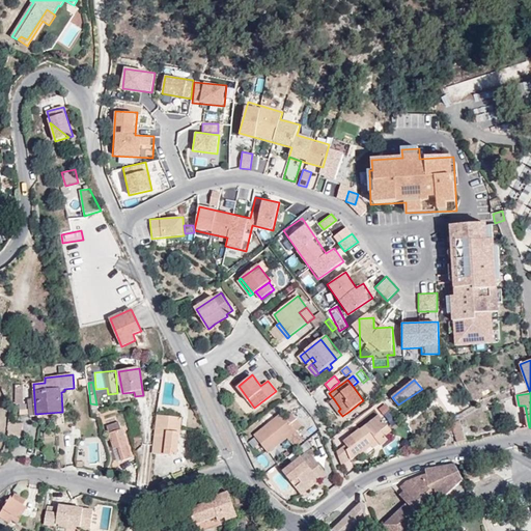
[(383,404),(385,408),(388,404),(383,398),(375,403),(379,408),(383,404)]
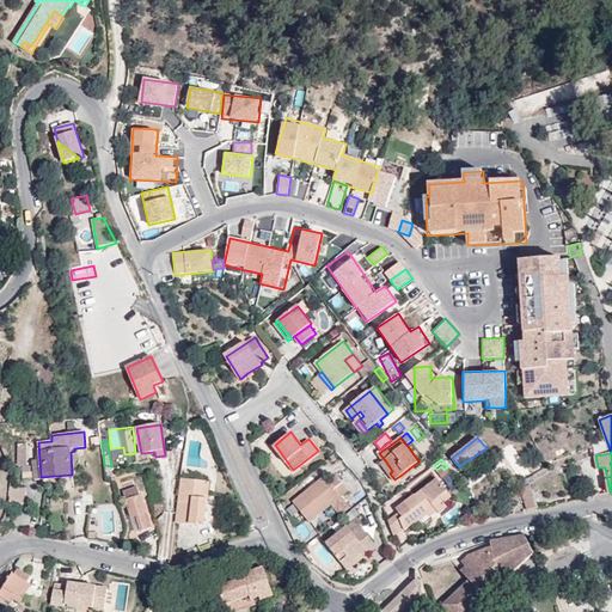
[(392,471),(385,460),(381,463),(390,473),(392,471)]
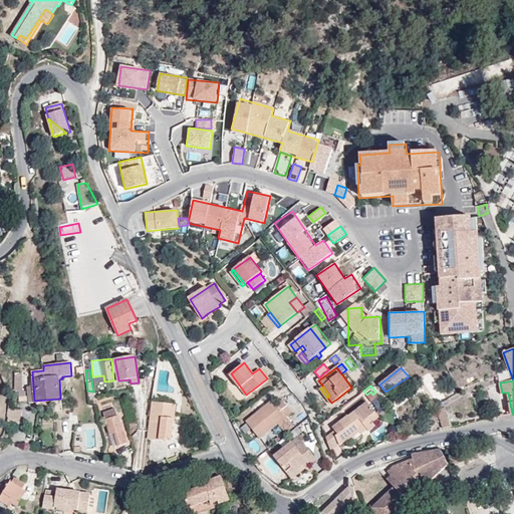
[(349,393),(347,391),(337,399),(339,402),(349,393)]
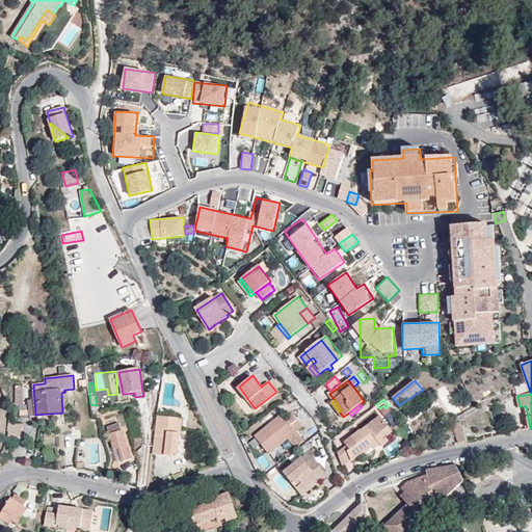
[(293,429),(296,431),(302,426),(293,414),(287,418),(283,414),(255,435),(268,453),(287,439),(285,435),(293,429)]
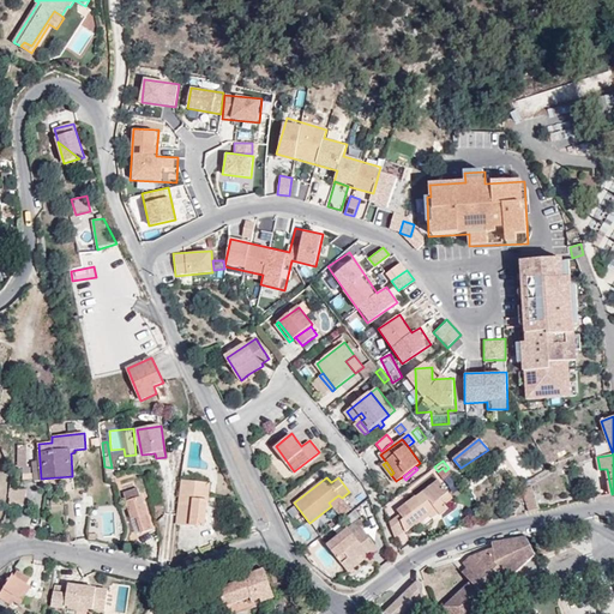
[(178,524),(205,527),(211,483),(184,480),(178,524)]
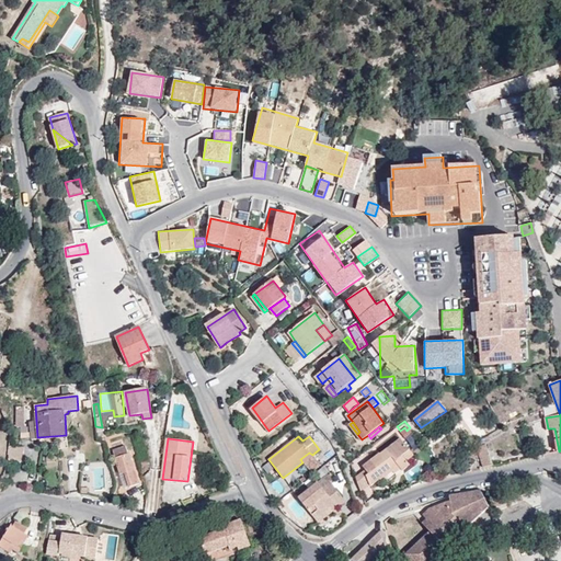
[(367,474),(370,485),(393,471),(395,470),(393,468),(399,466),(401,469),(402,470),(410,465),(407,460),(403,456),(411,450),(401,438),(364,466),(366,469),(369,473),(367,474)]
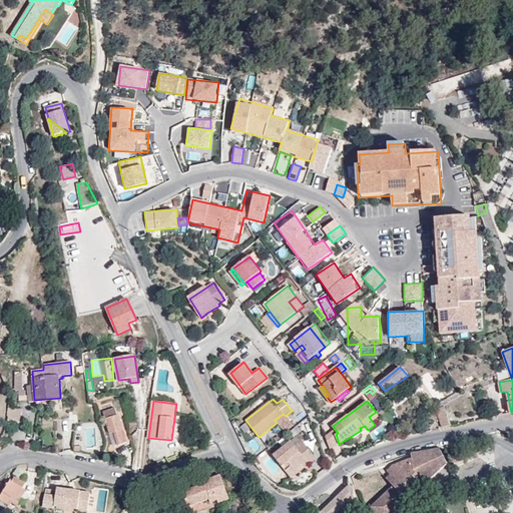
[(448,416),(445,407),(437,409),(440,418),(448,416)]
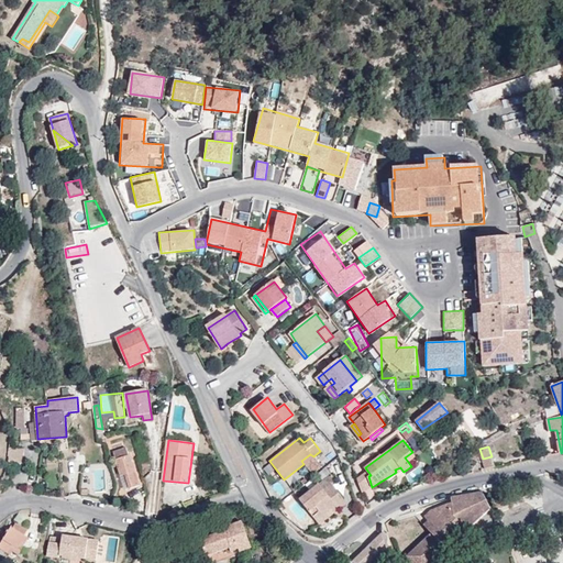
[(9,462),(21,464),(24,449),(11,448),(9,462)]
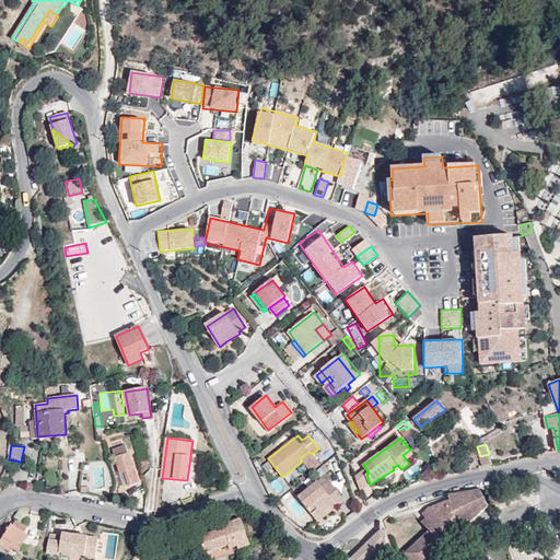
[(125,471),(130,486),(139,482),(129,453),(128,454),(126,445),(113,450),(120,474),(125,471)]
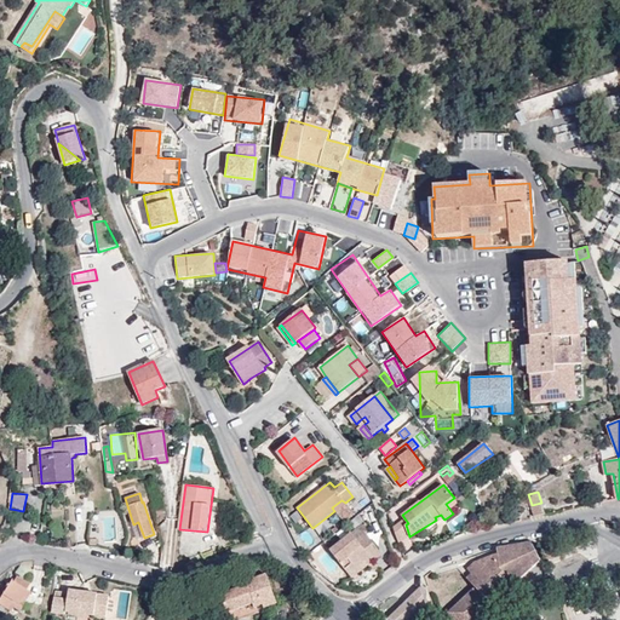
[(458,503),(454,498),(446,504),(449,509),(458,503)]
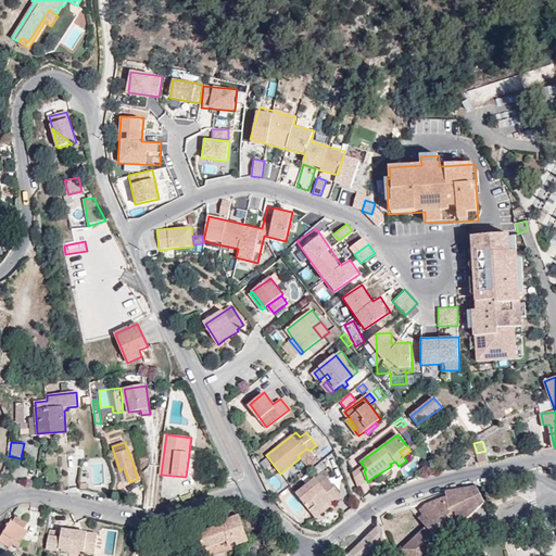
[(300,458),(310,451),(306,449),(298,455),(300,458)]
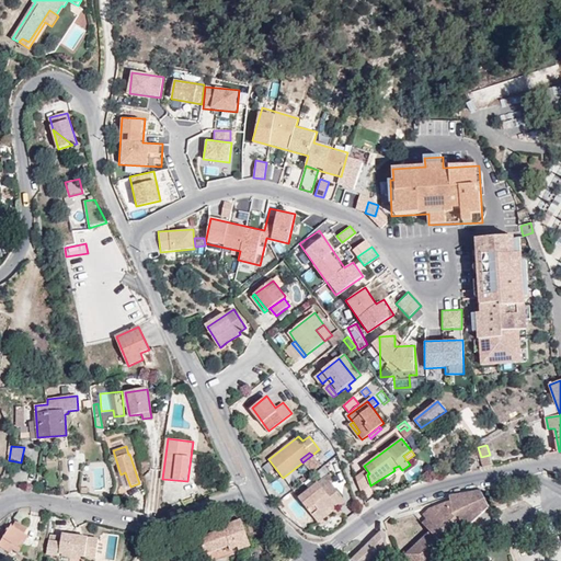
[(80,464),(80,493),(106,493),(106,464),(80,464)]
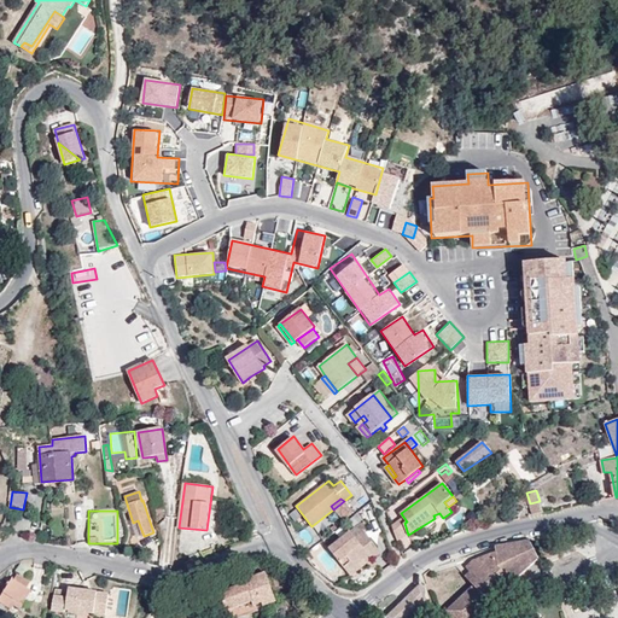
[(395,522),(401,540),(408,535),(404,523),(407,522),(403,517),(395,522)]
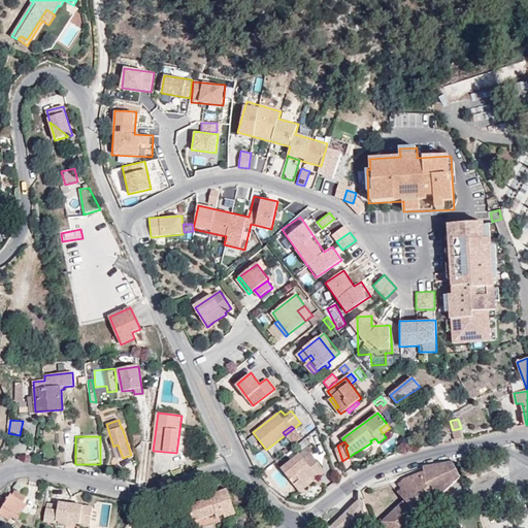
[(118,459),(123,458),(118,444),(113,447),(118,459)]
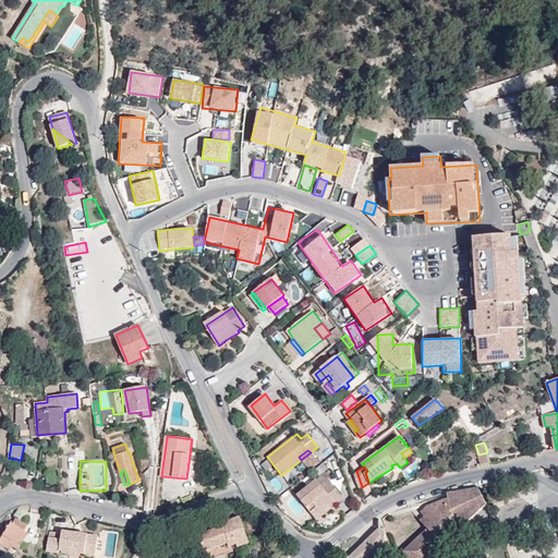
[(331,477),(331,478),(336,475),(331,470),(327,473),(331,477)]
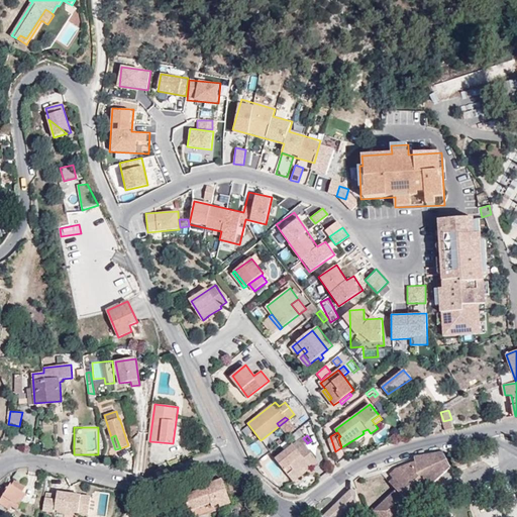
[(304,453),(311,448),(307,443),(307,442),(300,449),(304,453)]
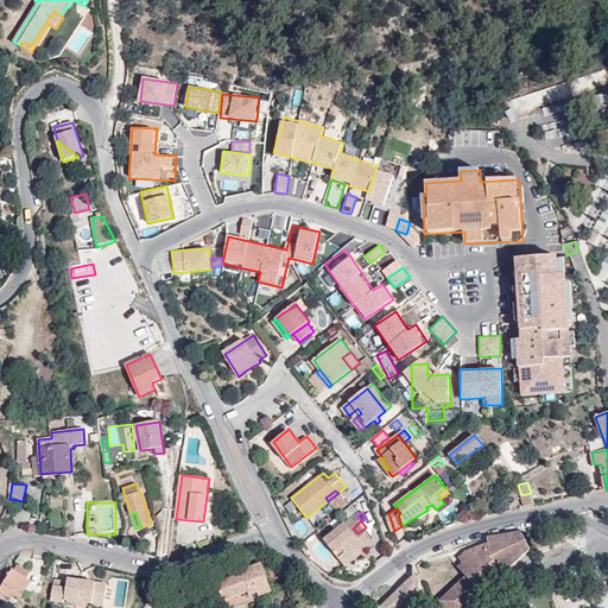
[(328,539),(346,562),(366,545),(369,549),(378,540),(366,527),(358,533),(353,529),(348,523),(334,534),(328,539)]
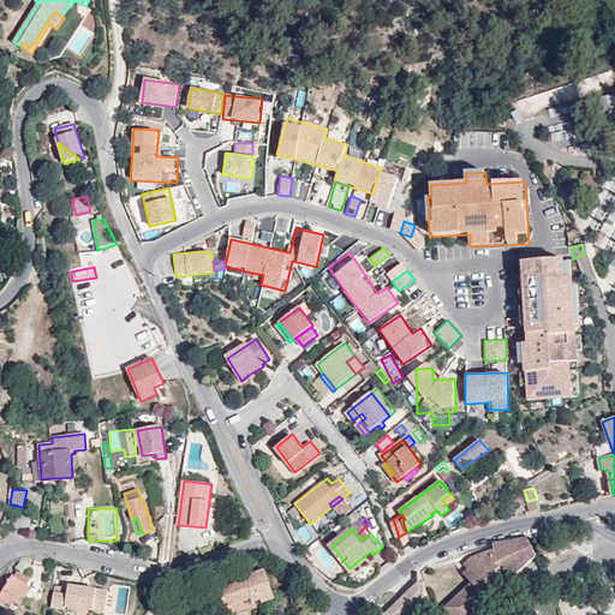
[(537,555),(529,538),(493,544),(494,550),(471,557),(464,565),(469,569),(475,575),(470,580),(472,583),(445,608),(451,614),(471,614),(493,596),(489,591),(495,585),(500,590),(537,555)]
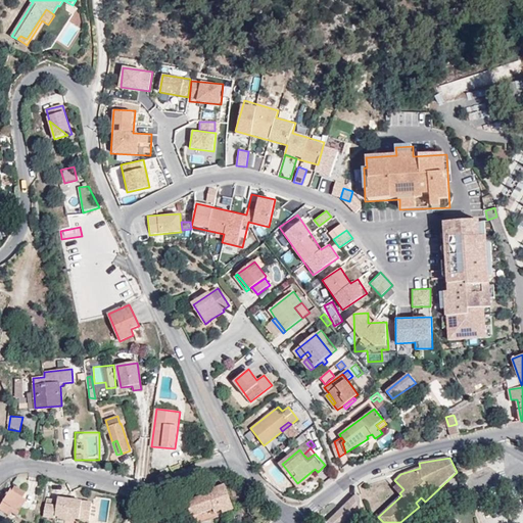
[(315,469),(297,483),(300,486),(318,472),(315,469)]
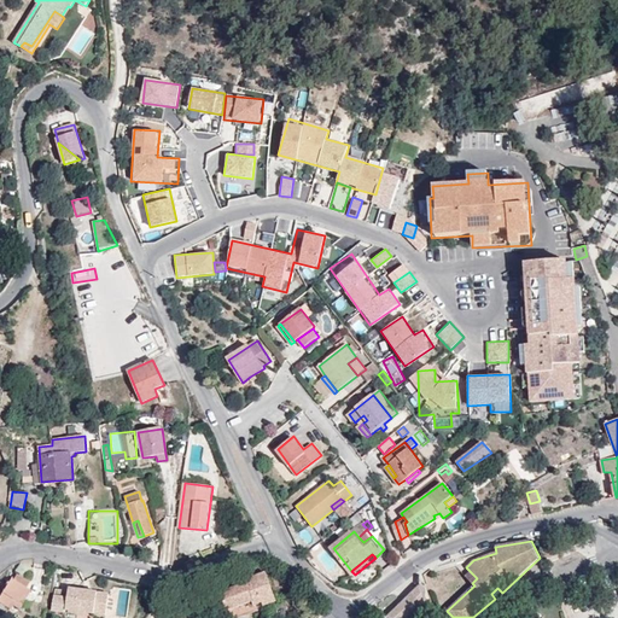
[(33,570),(24,564),(18,572),(27,577),(33,570)]
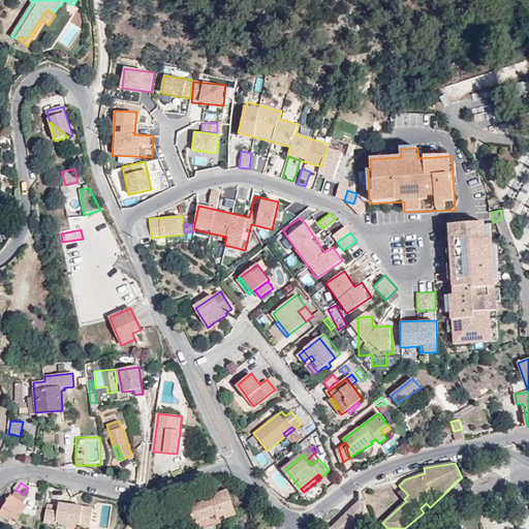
[(237,515),(227,490),(205,499),(206,502),(189,507),(195,523),(216,516),(218,519),(224,516),(226,520),(237,515)]
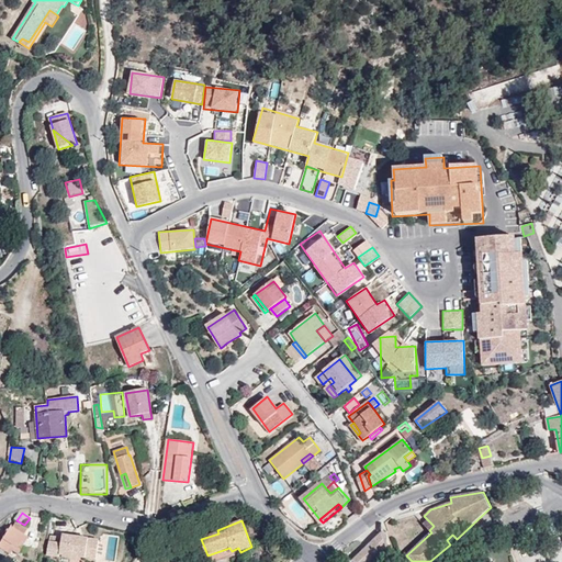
[(434,526),(428,520),(424,525),(429,530),(434,526)]
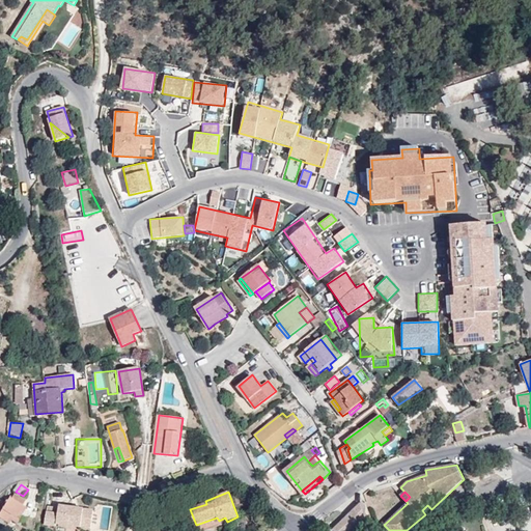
[(0,521),(2,523),(4,520),(5,521),(9,512),(14,515),(15,516),(22,505),(25,500),(15,494),(11,498),(9,498),(2,508),(0,506),(0,521)]
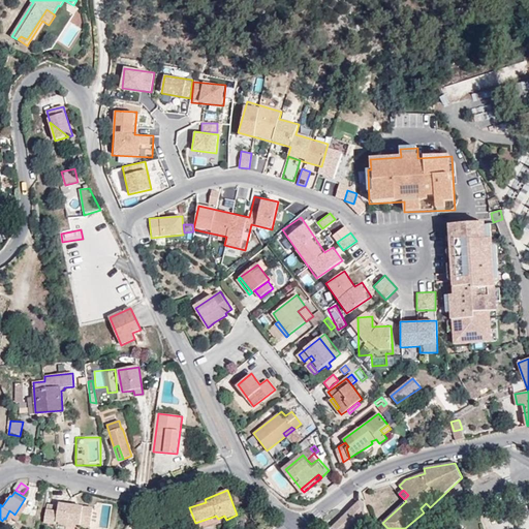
[(330,525),(328,528),(356,528),(366,521),(359,501),(329,523),(330,525)]
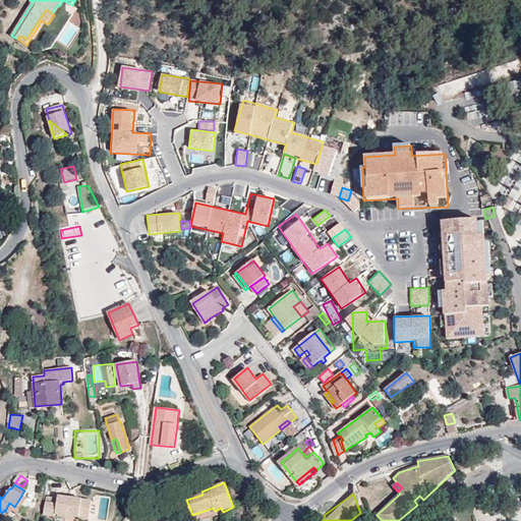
[(106,520),(111,498),(101,495),(96,519),(106,520)]
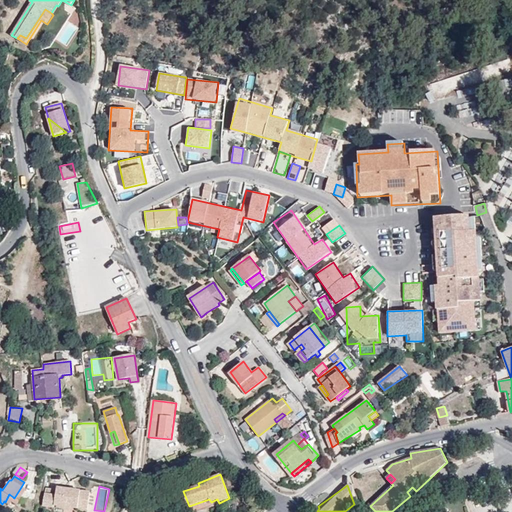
[(25,489),(21,487),(14,498),(18,501),(25,489)]
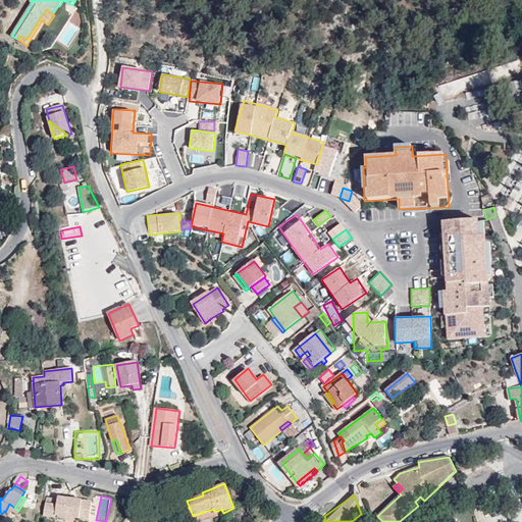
[(47,499),(45,516),(56,517),(56,515),(90,519),(93,502),(59,497),(58,500),(47,499)]
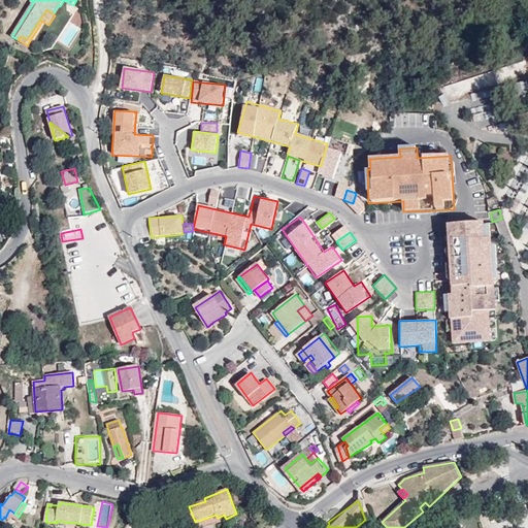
[(423,512),(429,506),(425,502),(420,507),(423,512)]
